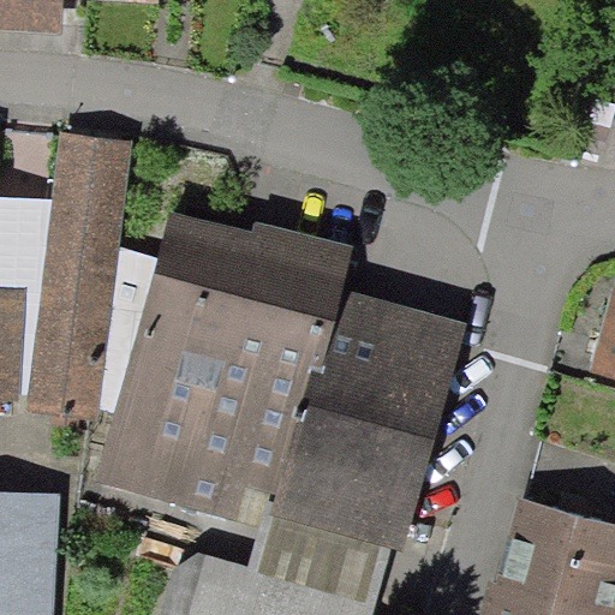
[(0,0),(0,15),(59,18),(59,0),(0,0)]
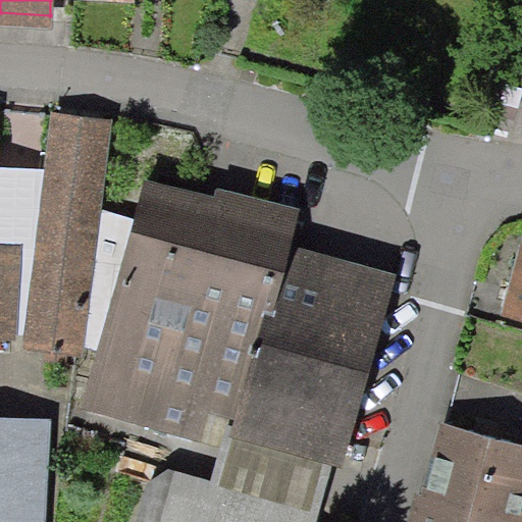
[(112,121),(53,114),(46,167),(25,333),(23,349),(83,356),(85,343),(101,211),(112,121)]
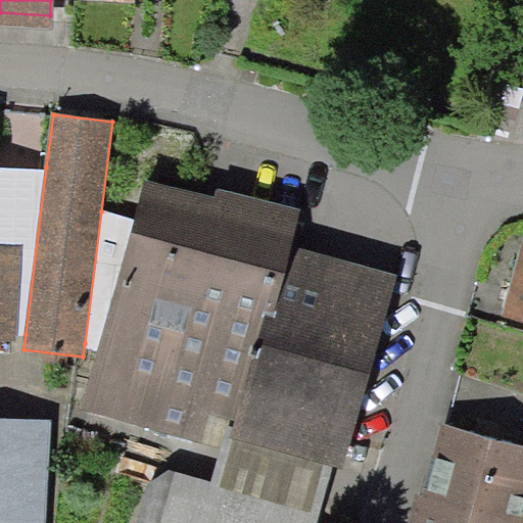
[(26,334),(46,168),(0,168),(0,242),(22,244),(17,334),(26,334)]
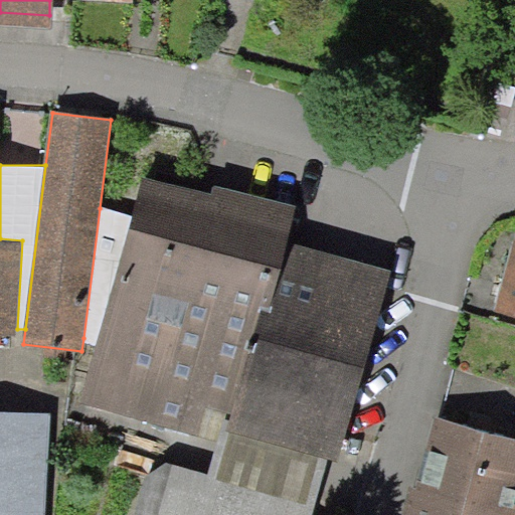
[(208,194),(145,176),(134,215),(97,344),(79,402),(218,442),(209,474),(147,457),(130,514),(311,514),(328,459),(336,461),(391,270),(288,240),(297,208),(212,184),(208,194)]
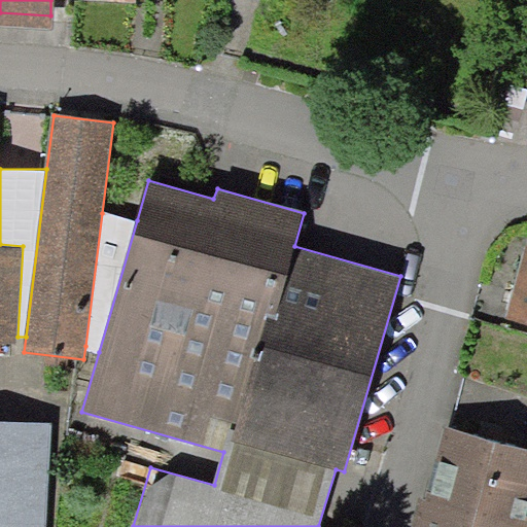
[(137,220),(102,213),(85,346),(99,352),(137,220)]
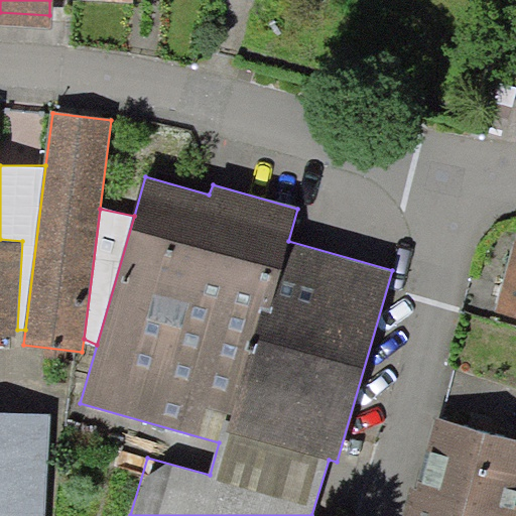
[(0,338),(17,339),(17,330),(22,241),(0,239),(0,338)]
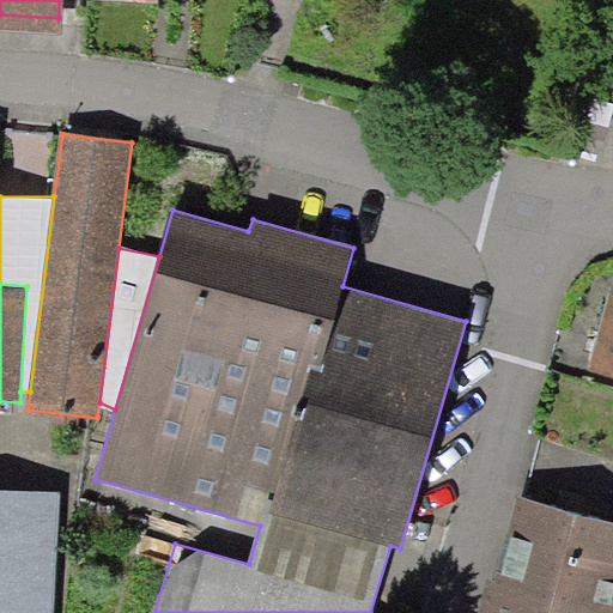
[(612,290),(610,290),(587,369),(612,376),(612,290)]
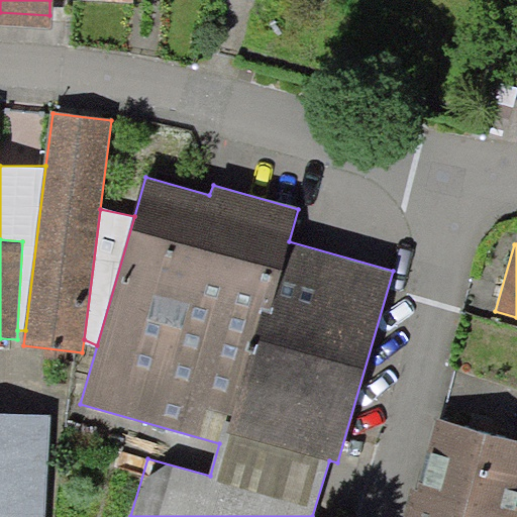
[(21,516),(28,424),(0,421),(0,516),(21,516)]
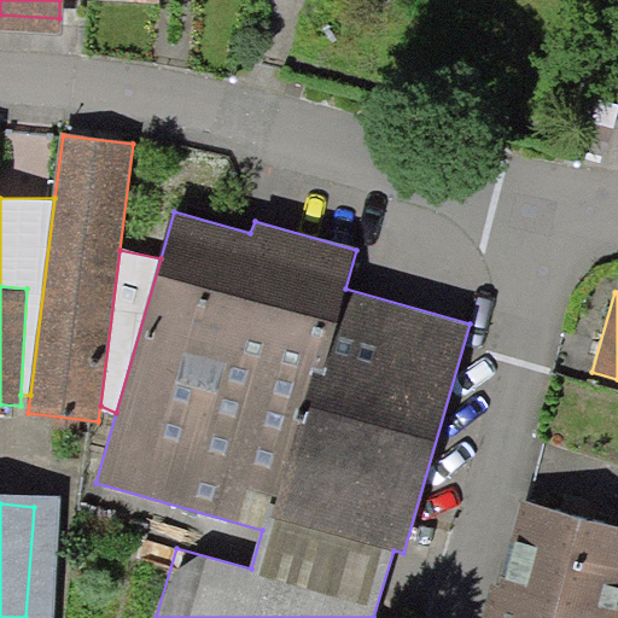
[(617,617),(617,530),(522,505),(489,617),(617,617)]
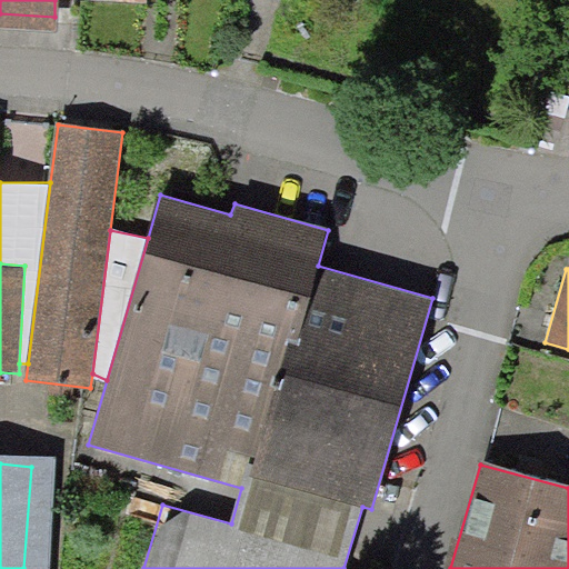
All buildings are outlined.
